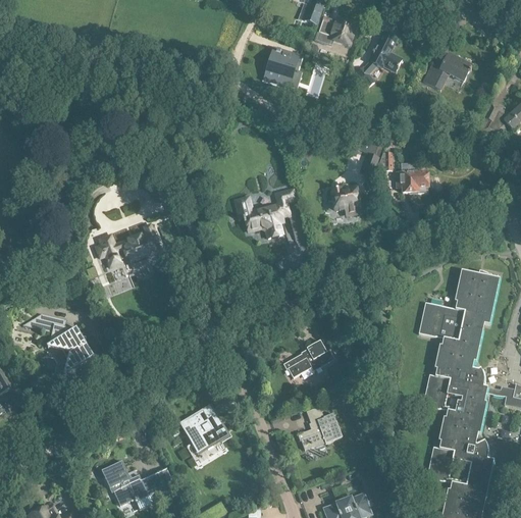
[(309,0),(308,3),(307,2),(301,18),(316,23),(324,0),(309,0)]
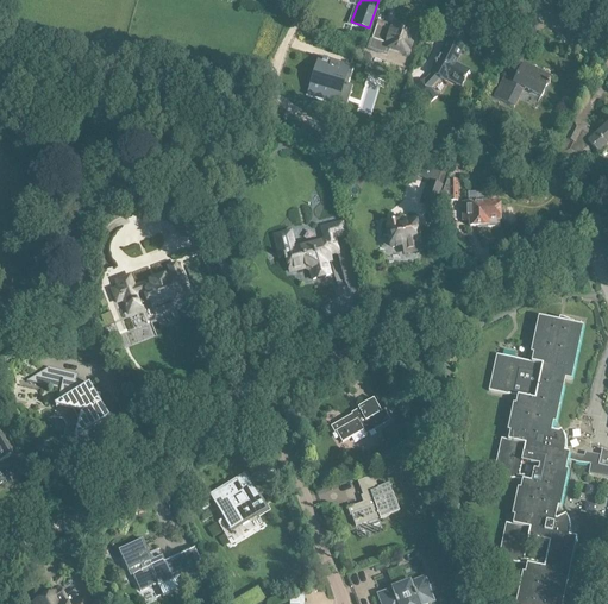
[(383,49),(386,43),(407,50),(415,27),(393,19),(390,25),(376,20),(371,35),(376,37),(373,45),(383,49)]
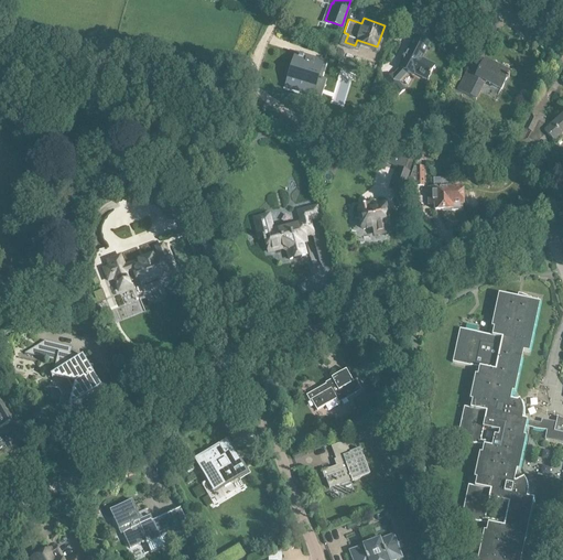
[(405,71),(412,74),(413,71),(426,77),(435,61),(422,54),(429,40),(413,33),(397,65),(392,71),(391,70),(383,76),(397,93),(404,86),(398,78),(405,71)]
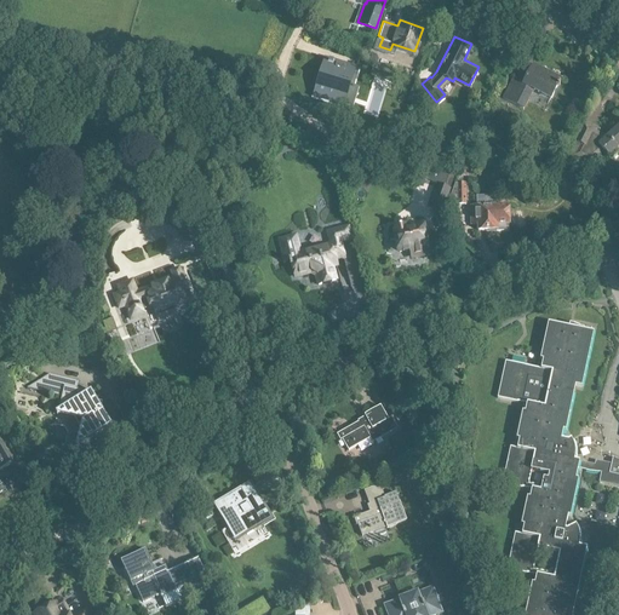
[(366,55),(376,59),(377,55),(376,51),(368,47),(366,55)]
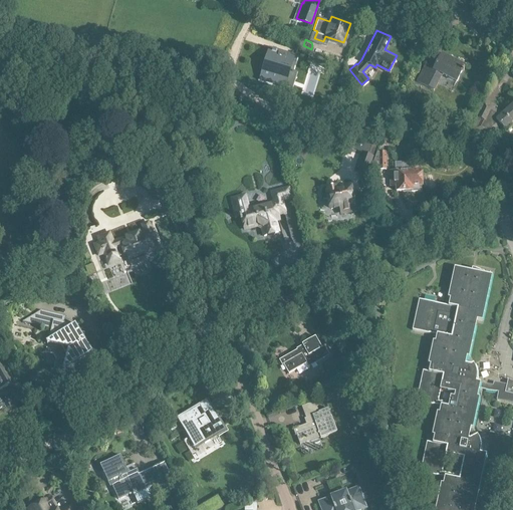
[(276,48),(268,46),(261,68),(277,73),(275,80),(284,83),(293,52),(285,49),(284,52),(275,50),(276,48)]
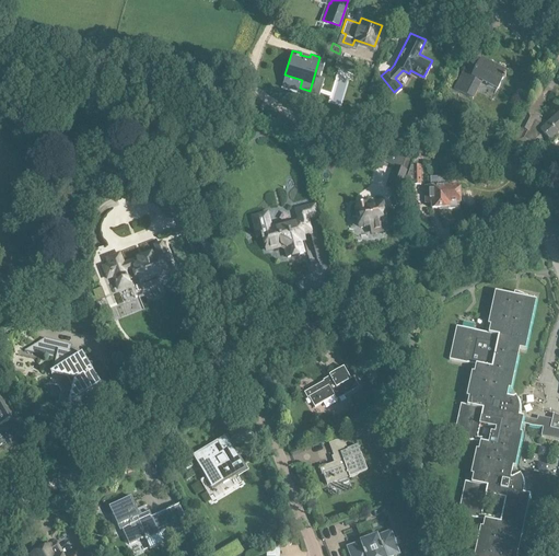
[(334,62),(339,65),(344,56),(338,54),(334,62)]
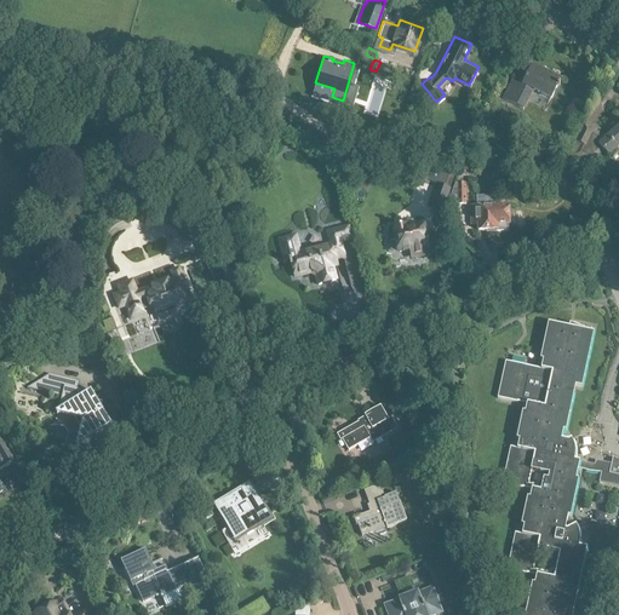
[(526,67),(519,85),(533,92),(536,86),(542,88),(551,70),(537,64),(533,72),(526,67)]
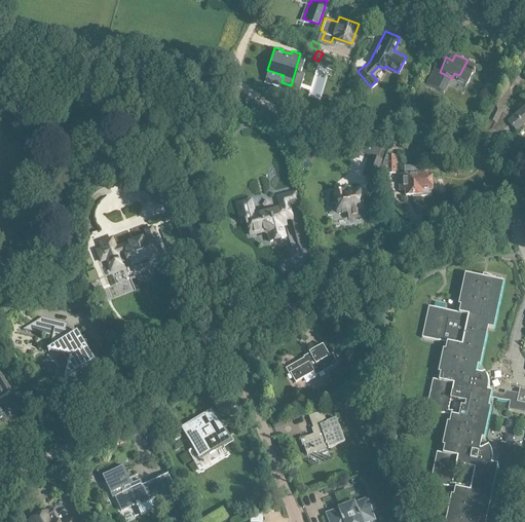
[(425,59),(417,75),(427,80),(436,65),(425,59)]
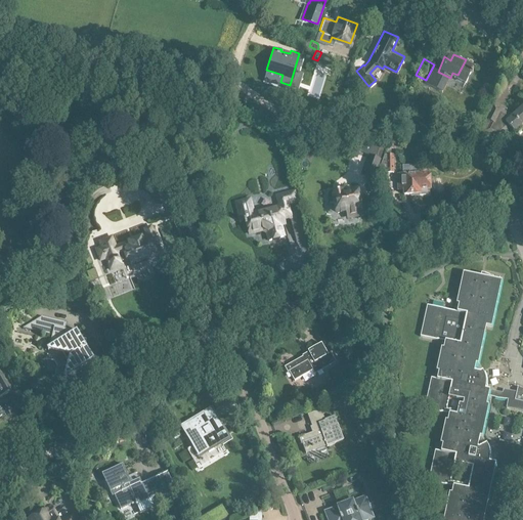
[(504,130),(502,129),(508,123),(513,129),(522,119),(522,101),(513,112),(504,107),(505,104),(491,98),(477,126),(484,129),(484,128),(500,136),(504,130)]
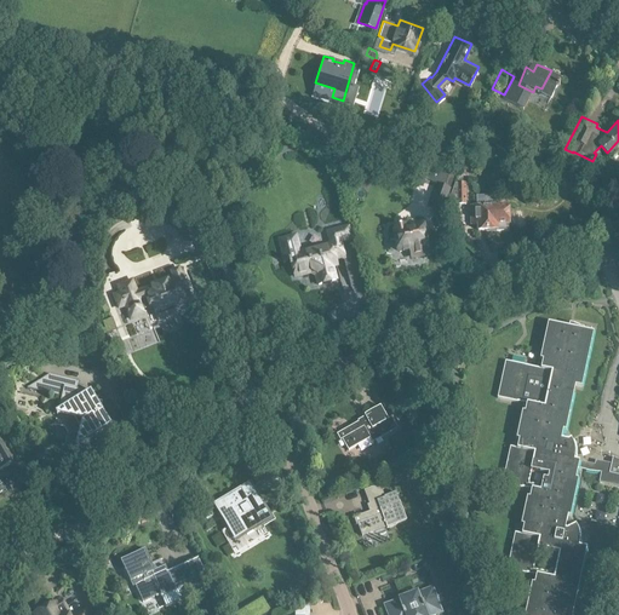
[(464,166),(469,167),(474,150),(473,149),(465,147),(463,155),(458,167),(463,168),(464,166)]
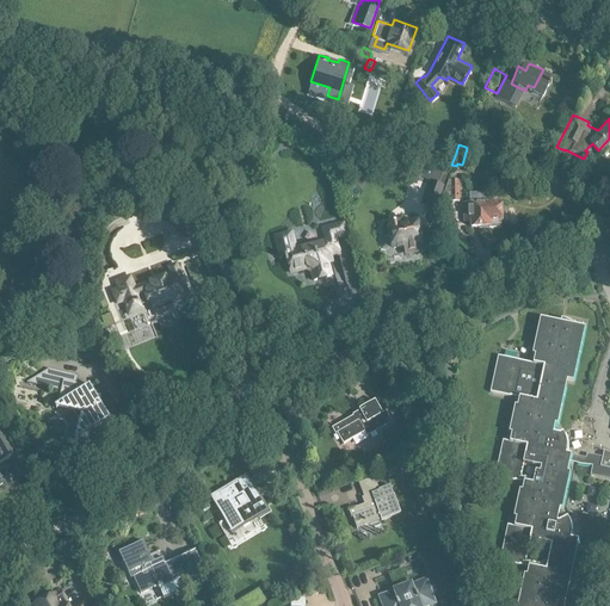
[(443,166),(430,161),(425,174),(438,179),(443,166)]
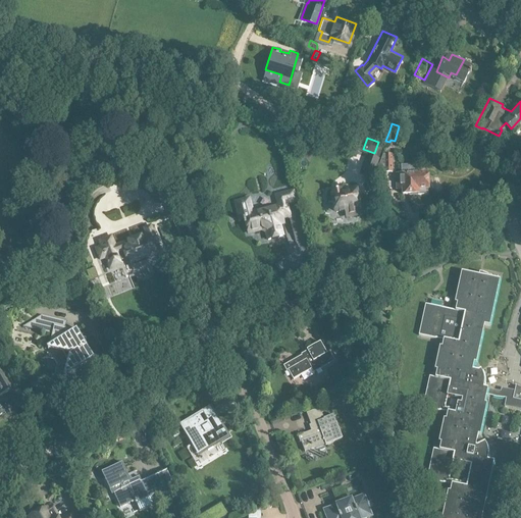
[(393,169),(392,150),(382,150),(383,169),(393,169)]
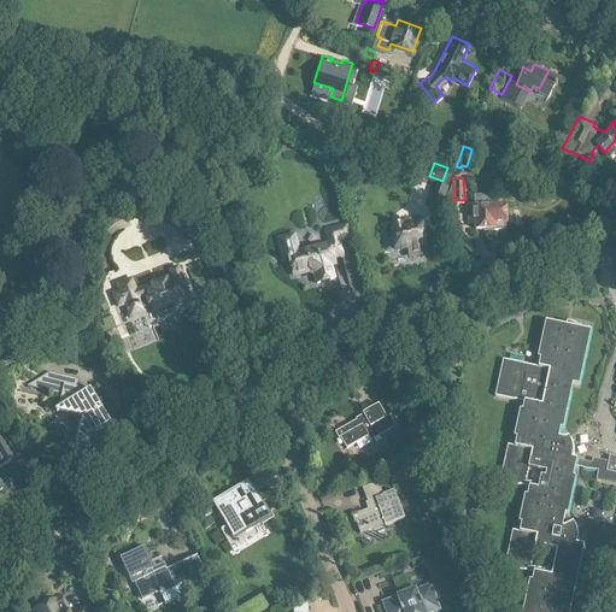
[(434,180),(432,186),(445,190),(447,184),(446,183),(434,180)]
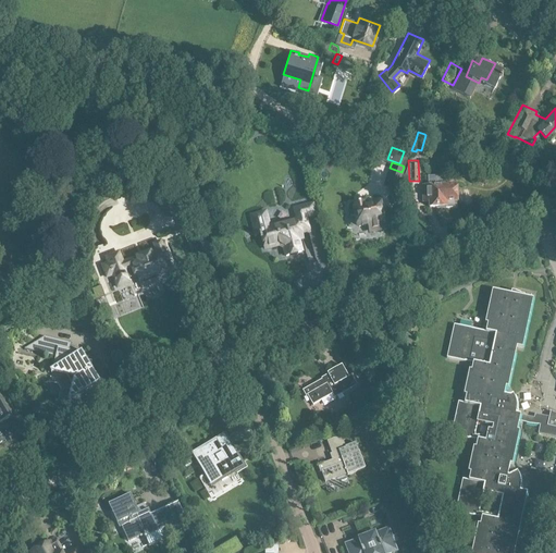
[(456,182),(444,183),(444,179),(436,179),(436,183),(421,183),(422,193),(429,193),(429,204),(445,204),(445,205),(457,205),(456,182)]
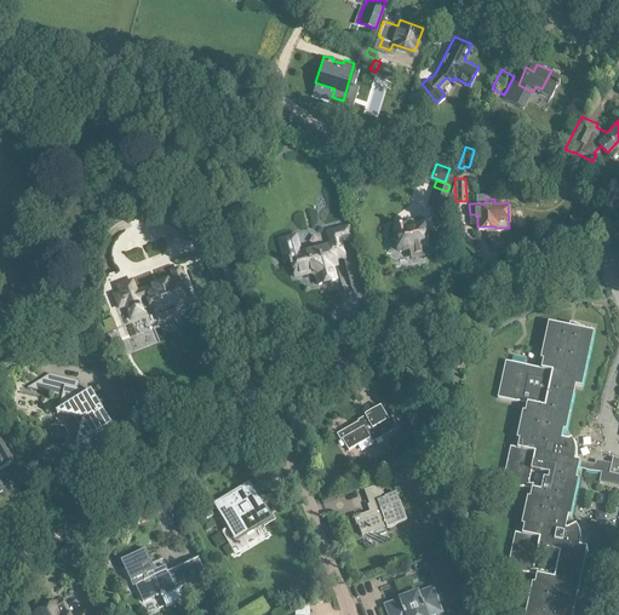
[(393,226),(388,228),(389,236),(393,236),(395,248),(396,251),(408,248),(410,257),(425,253),(424,246),(428,245),(423,218),(391,224),(393,226)]
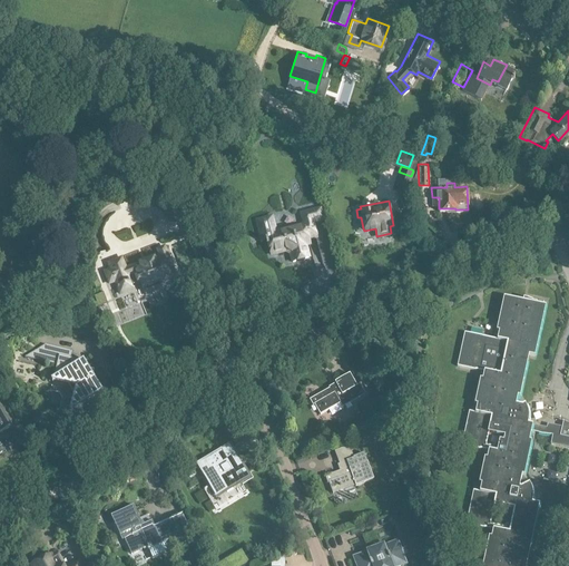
[(314,221),(325,217),(321,203),(297,208),(301,221),(276,227),(272,211),(253,216),(260,240),(265,238),(265,241),(266,241),(270,253),(284,250),(287,252),(290,260),(310,255),(307,243),(311,243),(308,236),(313,235),(317,234),(314,221)]
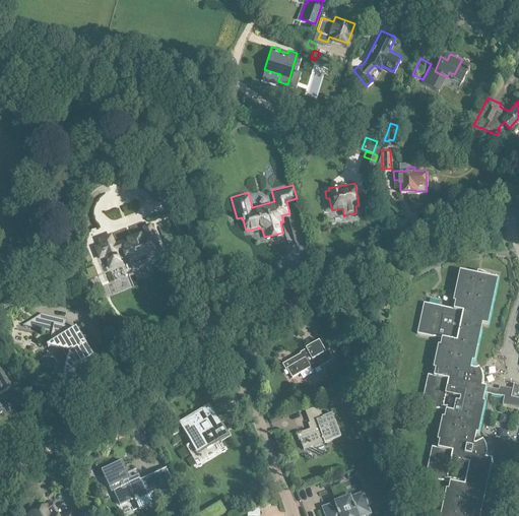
[(99,238),(106,255),(117,250),(117,249),(124,245),(126,249),(123,250),(125,255),(128,254),(130,260),(132,259),(135,266),(150,261),(148,256),(154,253),(153,250),(156,249),(152,240),(155,239),(148,222),(143,224),(145,230),(114,243),(110,233),(99,238)]
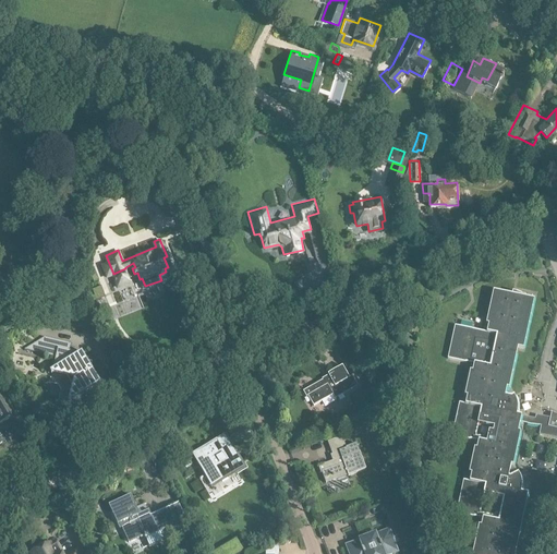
[(104,293),(99,282),(92,286),(94,291),(91,292),(93,298),(104,293)]
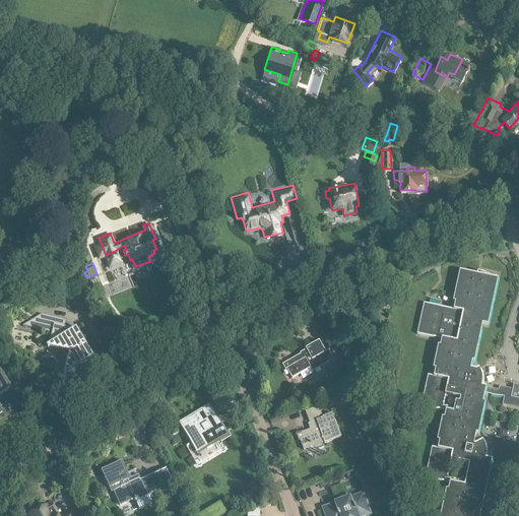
[(434,366),(433,373),(427,371),(420,402),(438,406),(445,407),(443,414),(441,413),(436,437),(438,438),(437,445),(431,443),(424,474),(442,478),(442,477),(449,479),(447,487),(445,486),(438,515),(477,515),(492,456),(484,455),(484,453),(487,453),(487,449),(487,447),(487,444),(485,441),(484,439),(483,439),(482,438),(482,437),(481,437),(474,441),(473,440),(475,430),(477,431),(483,399),(481,399),(483,389),(484,390),(503,394),(501,402),(518,405),(518,447),(517,459),(518,459),(518,383),(516,382),(512,380),(512,381),(513,381),(512,386),(499,383),(498,387),(485,384),(480,383),(480,381),(482,381),(483,378),(483,375),(482,372),(481,369),(480,367),(479,368),(478,366),(477,365),(475,366),(469,365),(471,358),(473,359),(481,321),(487,322),(497,275),(458,267),(452,298),(454,299),(453,306),(423,300),(416,330),(434,334),(434,333),(441,335),(439,342),(437,341),(432,365),(434,366)]
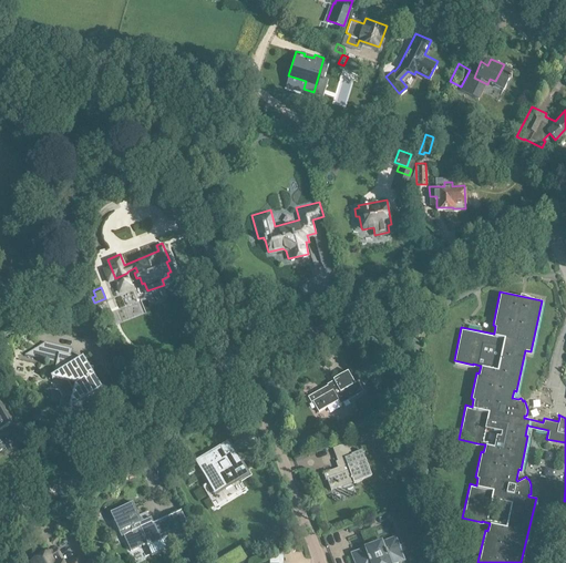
[(24,351),(55,359),(52,371),(50,374),(51,377),(49,386),(58,387),(61,392),(59,401),(68,402),(69,406),(72,403),(81,406),(82,398),(89,395),(96,397),(99,388),(102,387),(95,376),(95,371),(92,370),(91,369),(92,366),(89,366),(82,354),(80,356),(69,352),(71,346),(43,339),(24,351)]
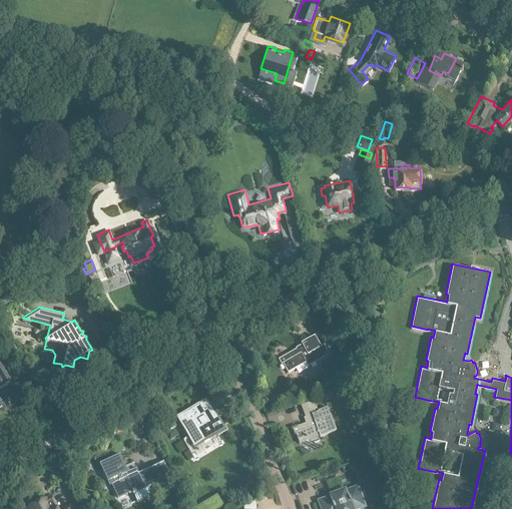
[(296,346),(278,356),(281,362),(282,361),(287,370),(305,360),(307,363),(328,351),(323,342),(320,344),(314,333),(301,341),(301,342),(295,345),(296,346)]
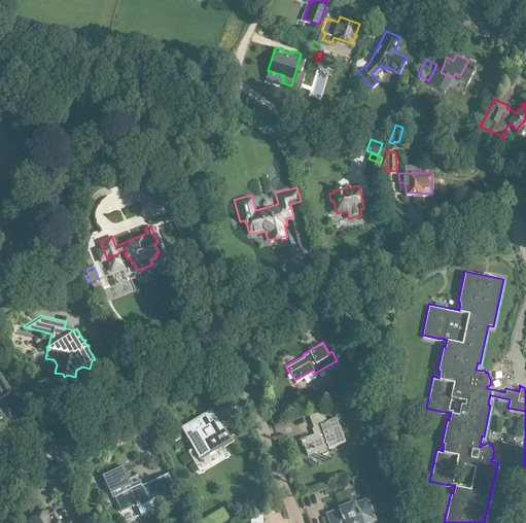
[(0,416),(1,415),(0,413),(0,395),(11,389),(11,388),(9,389),(0,374),(0,416)]
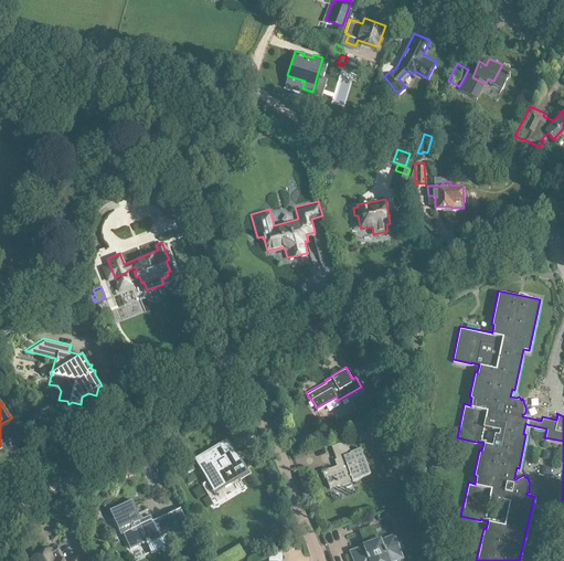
[(227,438),(197,457),(215,487),(245,469),(227,438)]
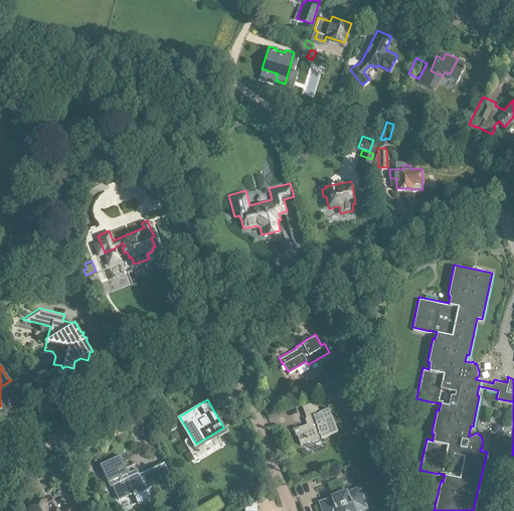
[(331,414),(328,406),(319,409),(315,399),(301,404),(308,421),(293,427),(295,434),(296,434),(300,443),(320,435),(320,436),(337,430),(331,414)]
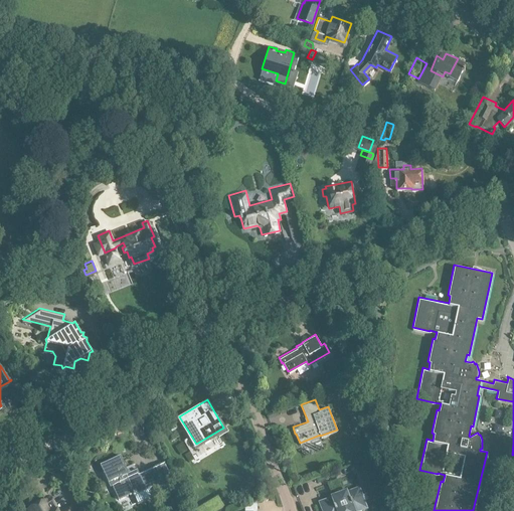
[(375,447),(372,438),(366,440),(369,449),(375,447)]
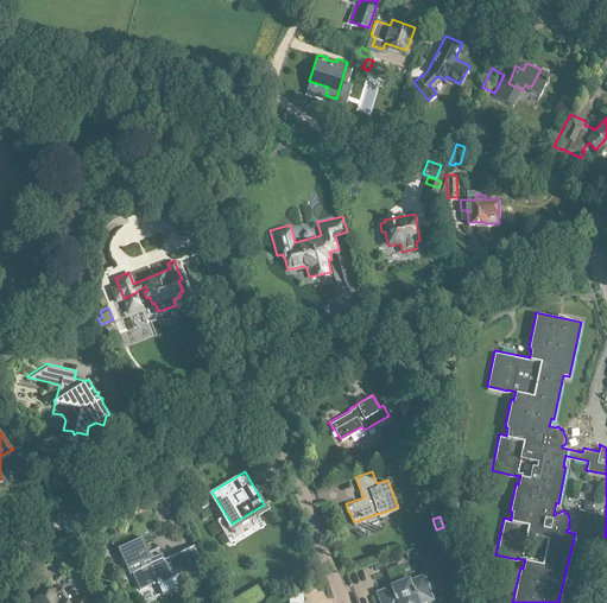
[(118,546),(130,572),(132,571),(139,588),(156,579),(159,586),(153,590),(155,592),(163,589),(160,584),(174,578),(169,569),(176,566),(178,570),(181,569),(183,573),(202,565),(197,556),(198,554),(194,543),(164,557),(162,551),(151,556),(141,535),(118,546)]
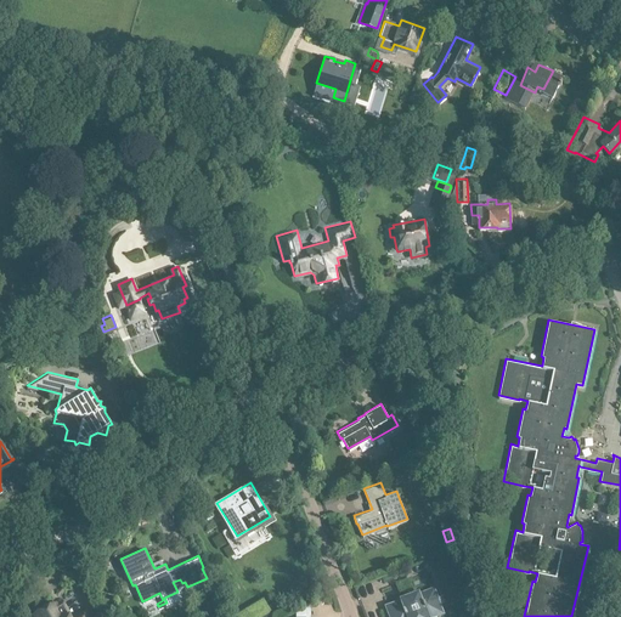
[(391,616),(428,616),(438,611),(433,599),(436,598),(433,588),(417,593),(402,598),(402,599),(387,604),(391,616)]
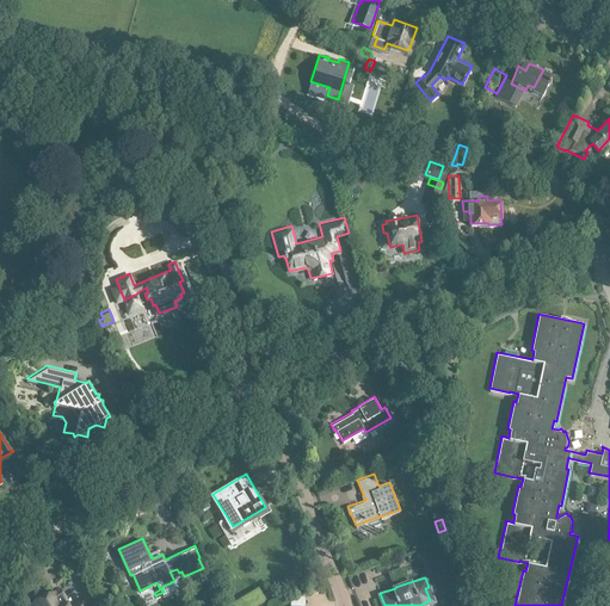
[(88,605),(84,597),(68,605),(62,593),(57,595),(55,592),(47,597),(45,595),(34,601),(35,605),(88,605)]
